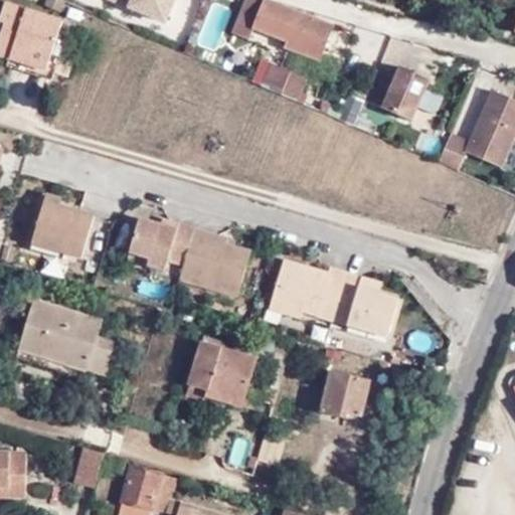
[(65,2),(58,0),(47,0),(44,8),(59,15),(65,2)]
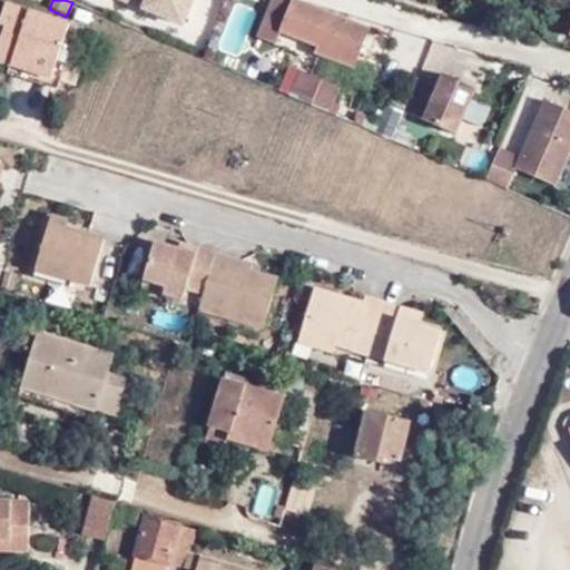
[(108,0),(183,30),(195,0),(108,0)]
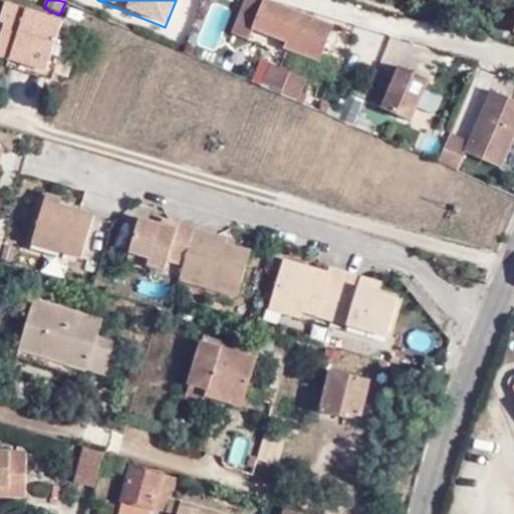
[(319,61),(333,27),(265,1),(262,0),(247,0),(234,35),(247,40),(252,29),(286,42),(284,48),(319,61)]
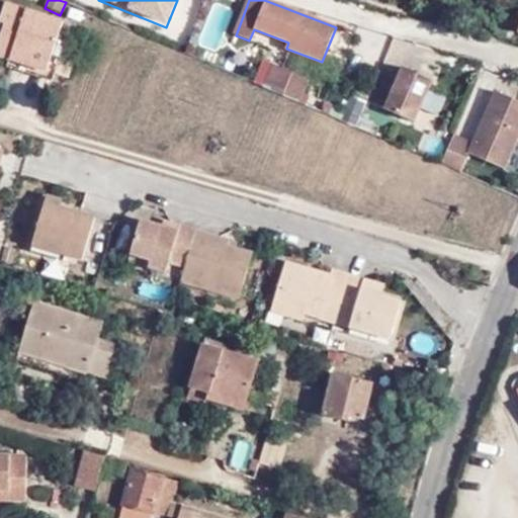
[(64,24),(7,4),(0,23),(0,36),(1,36),(0,38),(0,58),(47,74),(64,24)]
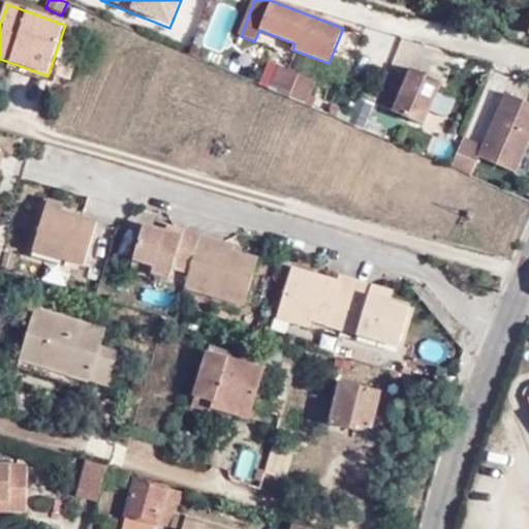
[(286,63),(274,60),(270,71),(282,74),(286,63)]
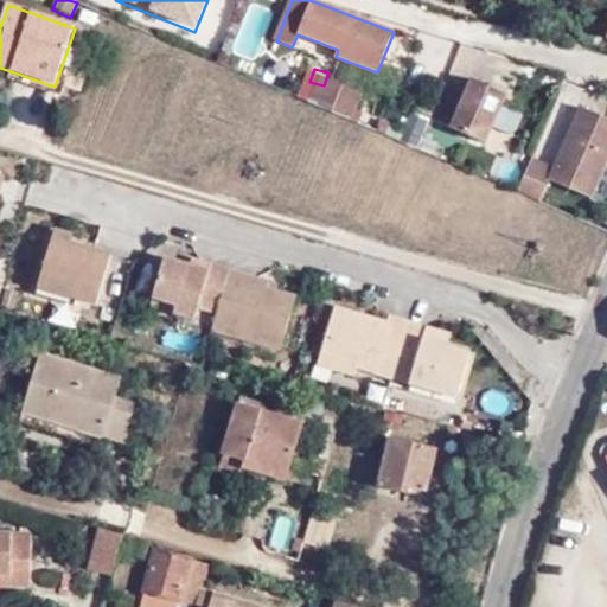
[(486,148),(509,98),(470,80),(464,91),(443,82),(426,121),(486,148)]
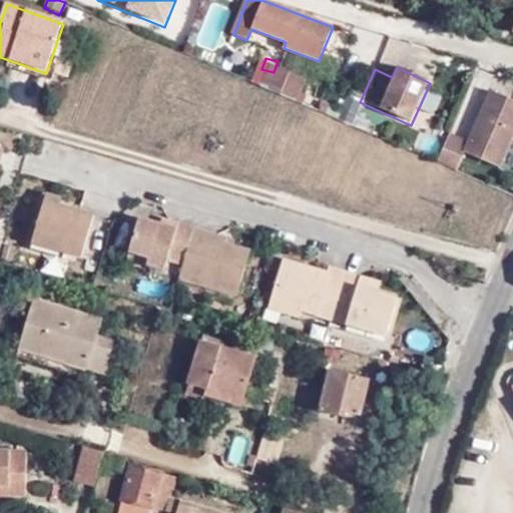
[(306,78),(290,73),(283,93),(298,99),(306,78)]
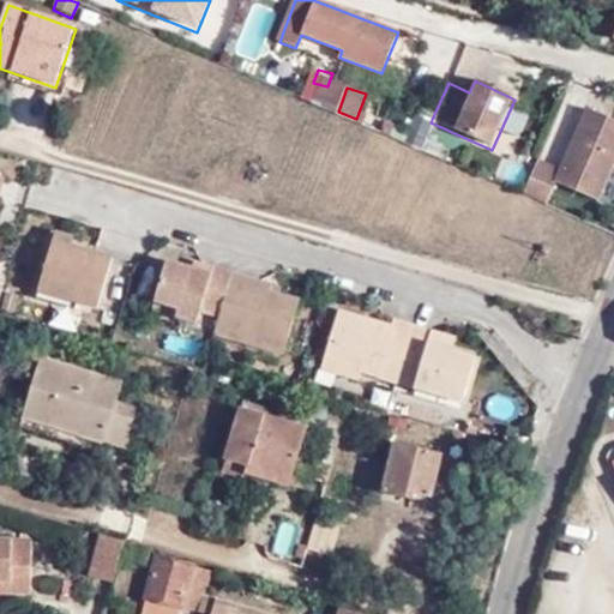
[(613,119),(582,109),(565,168),(537,160),(531,181),(613,204),(613,119)]
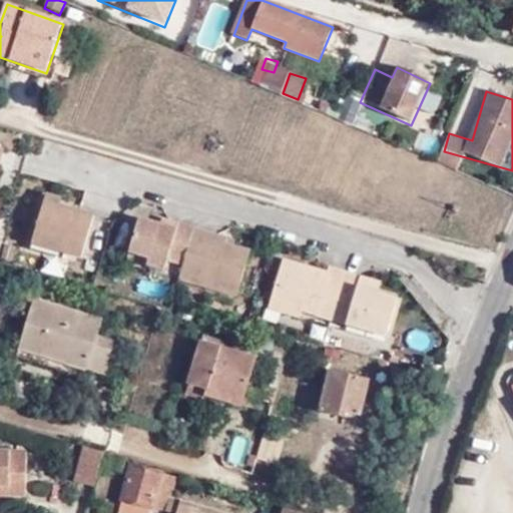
[(45,196),(43,202),(57,207),(59,201),(45,196)]
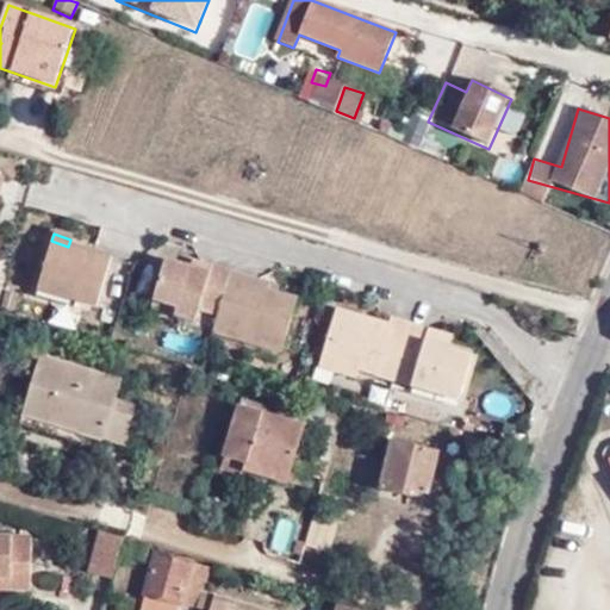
[(68,247),(51,241),(36,290),(93,307),(109,259),(94,254),(68,247)]
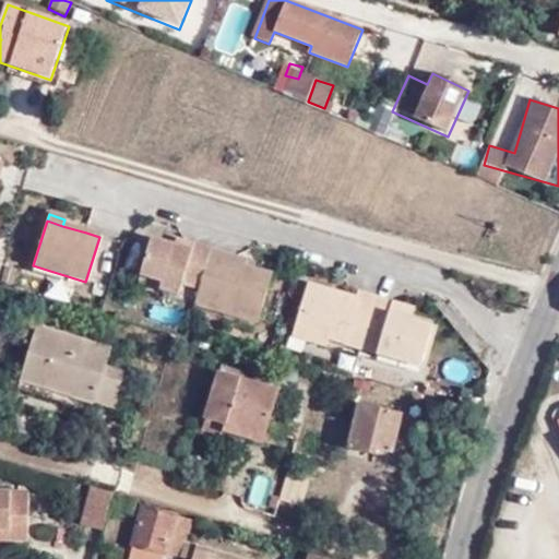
[(211,252),(191,246),(189,251),(174,246),(151,239),(139,275),(161,283),(158,289),(176,296),(180,285),(199,290),(211,252)]
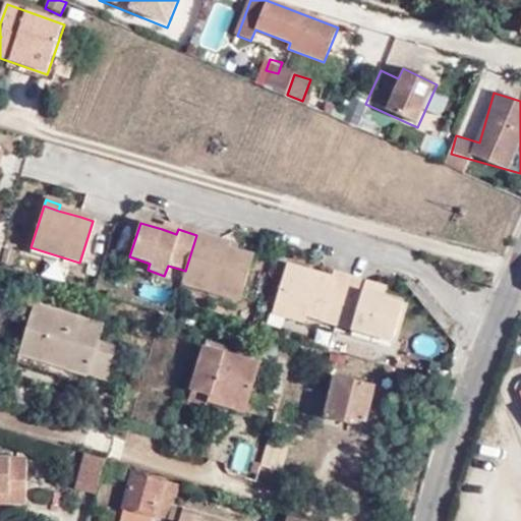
[(176,234),(178,229),(164,224),(162,229),(176,234)]
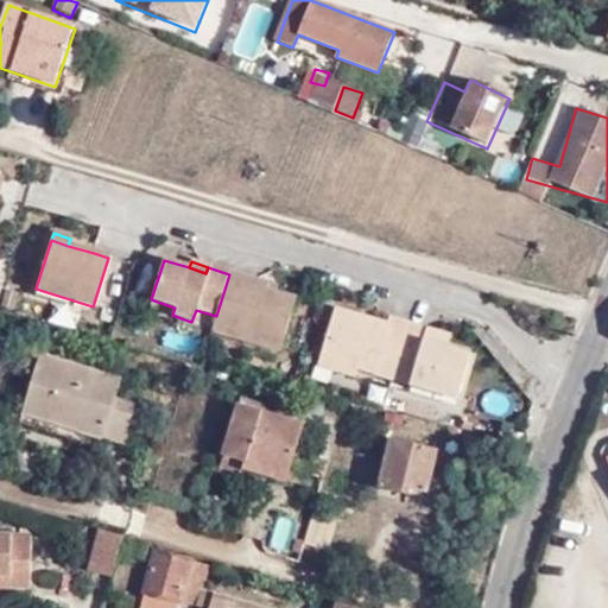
[(229,274),(216,316),(211,331),(247,342),(276,352),(279,353),(293,302),(266,292),(268,286),(229,274)]
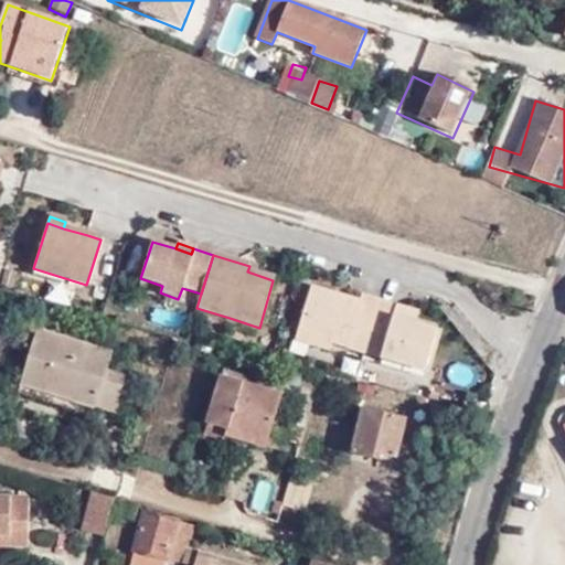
[(84,292),(86,285),(33,268),(31,276),(84,292)]
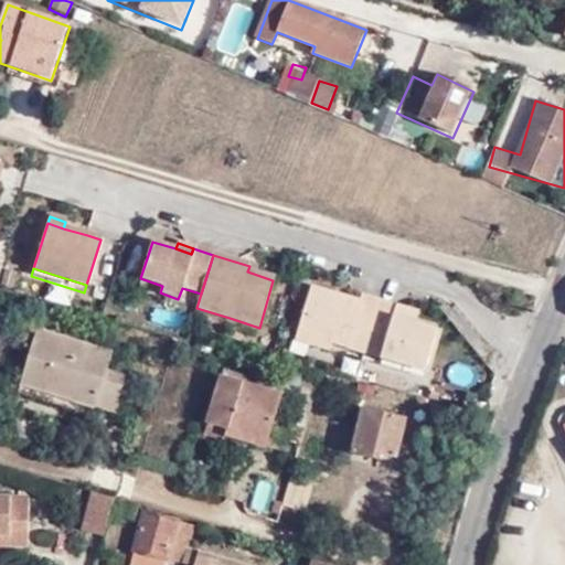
[(138,286),(160,292),(162,286),(140,278),(138,286)]
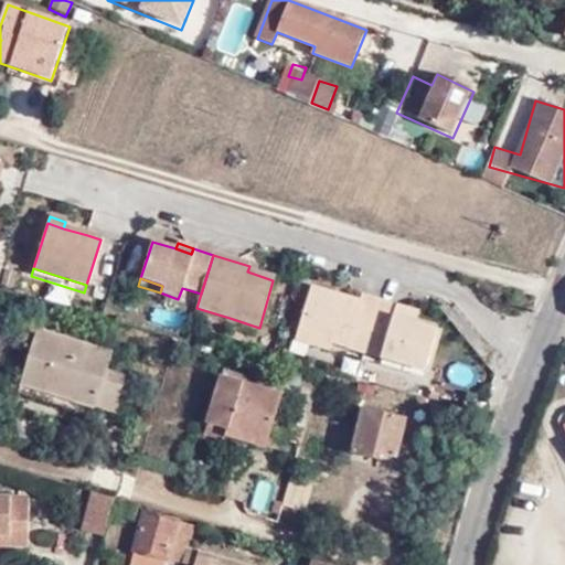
[(332,301),(334,295),(311,287),(295,341),(330,351),(331,344),(347,349),(349,338),(368,343),(380,304),(361,297),(360,302),(342,297),(340,304),(332,301)]
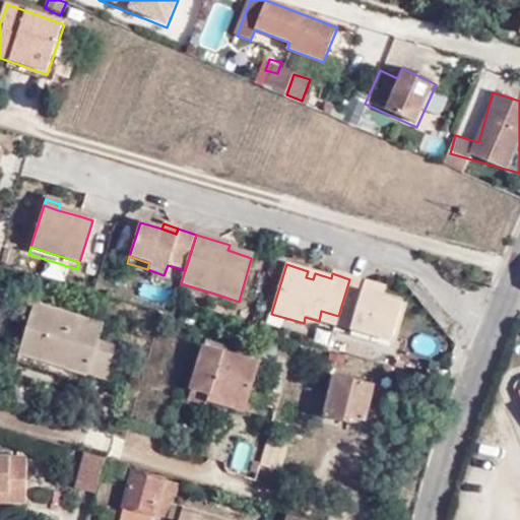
[(315,273),(308,271),(306,277),(313,279),(315,273)]
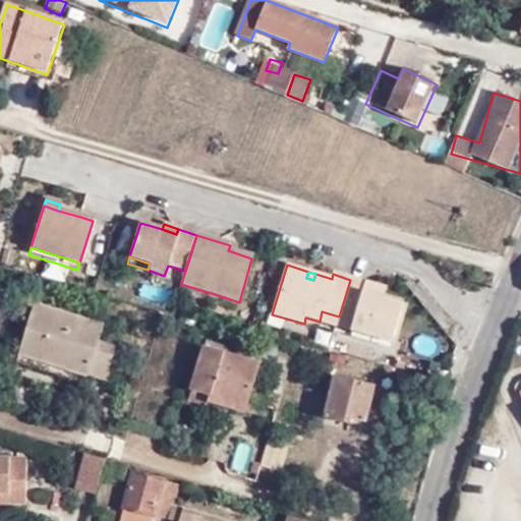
[(353,321),(350,331),(391,343),(402,305),(383,299),(363,294),(366,284),(350,280),(339,316),(353,321)]
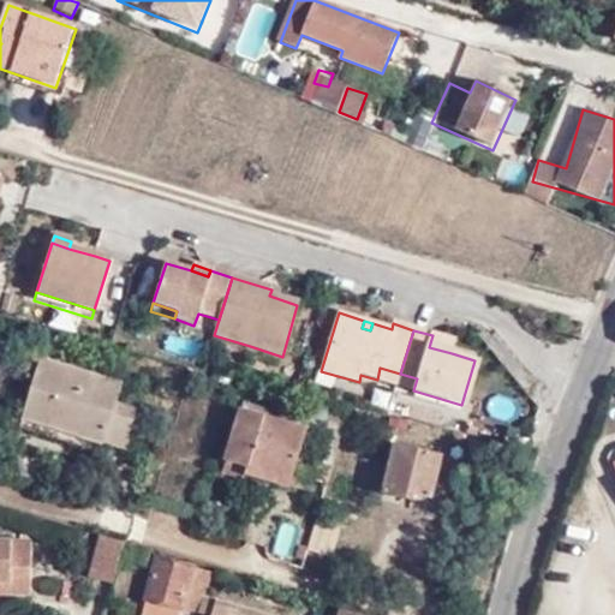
[(455,342),(433,335),(429,347),(452,353),(455,342)]
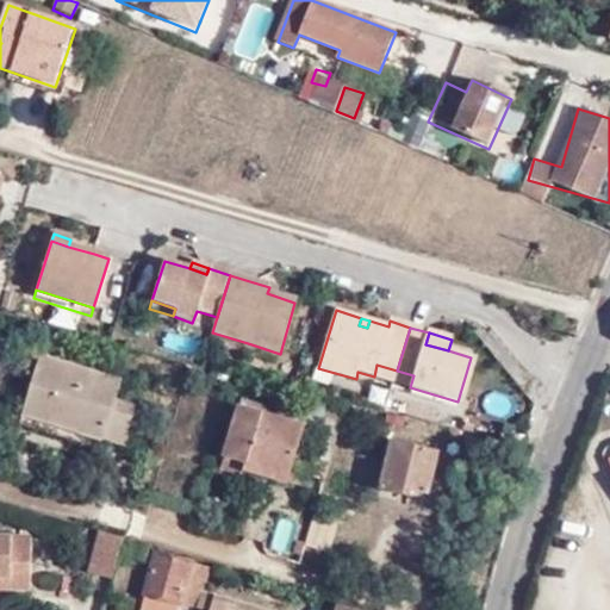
[(277,353),(248,343),(243,356),(273,366),(277,353)]
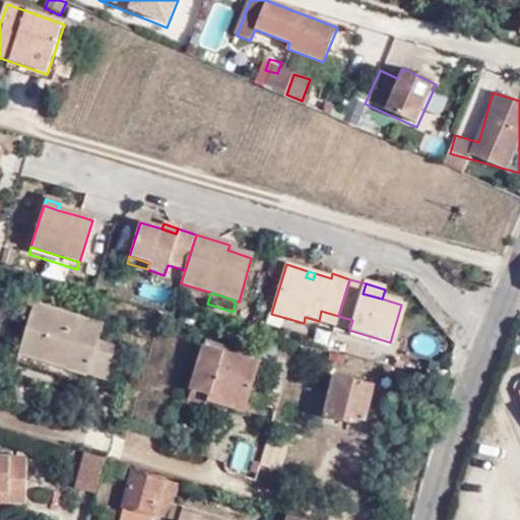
[(104,328),(36,309),(24,345),(16,342),(12,354),(109,382),(118,348),(100,343),(104,328)]
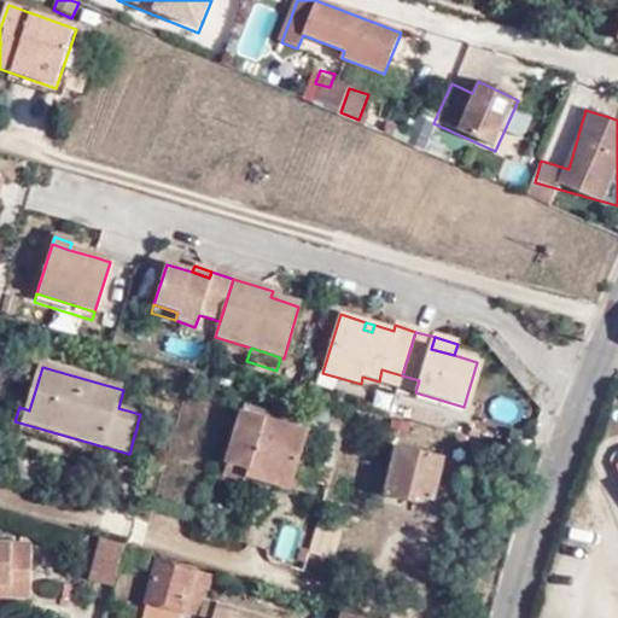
[(398,386),(402,375),(382,369),(379,382),(398,388),(398,386)]
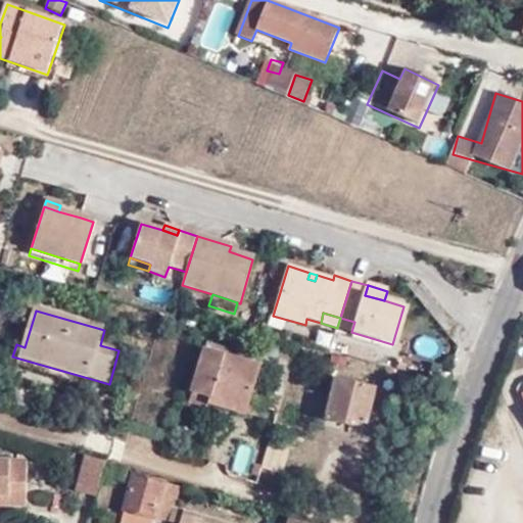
[(337,328),(351,332),(354,322),(340,318),(337,327),(337,328)]
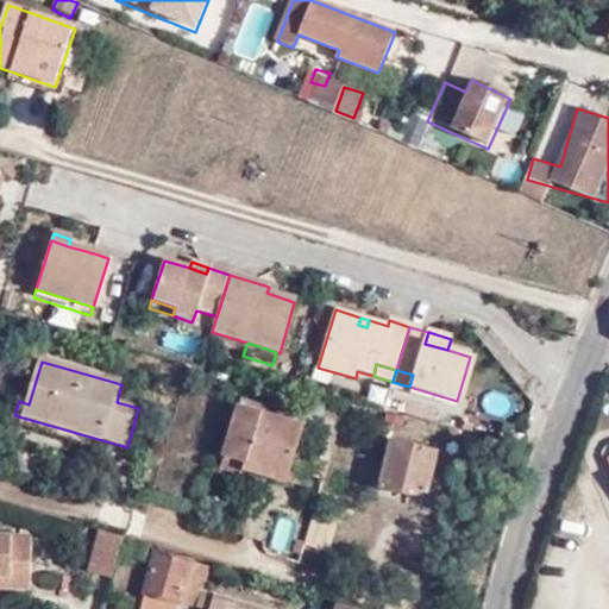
[(306,422),(240,405),(227,454),(293,472),(306,422)]
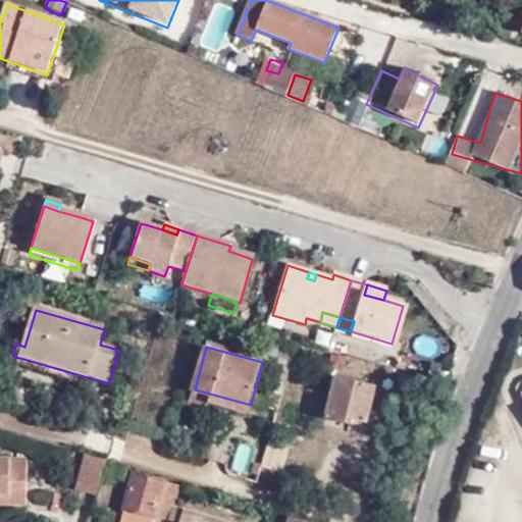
[(373,387),(333,376),(323,418),(348,424),(349,419),(363,423),(373,387)]
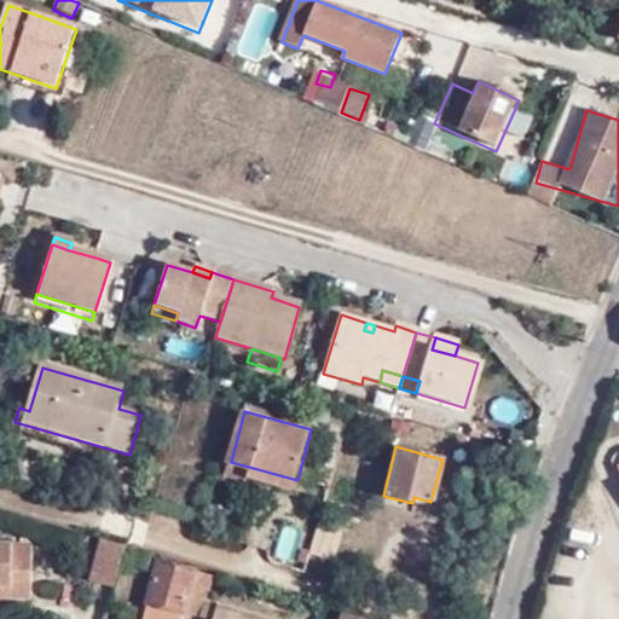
[(272,559),(293,565),(302,528),(282,524),(272,559)]
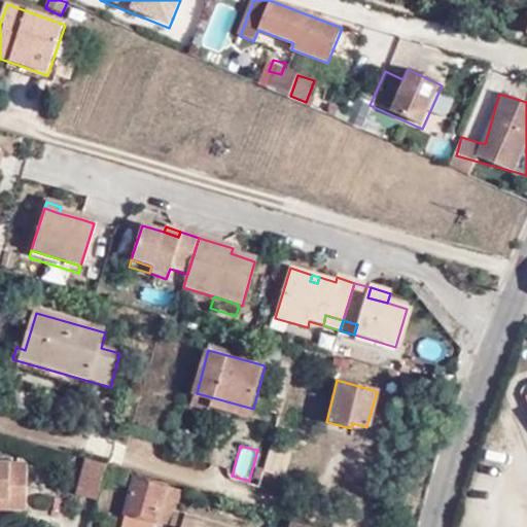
[(269,446),(261,471),(286,479),(293,453),(269,446)]
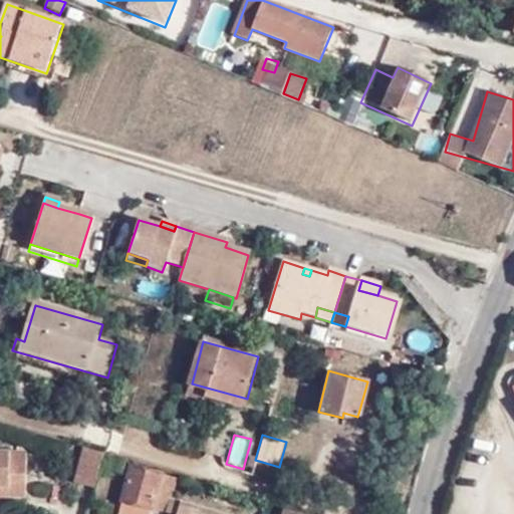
[(95,487),(105,454),(86,449),(77,482),(95,487)]
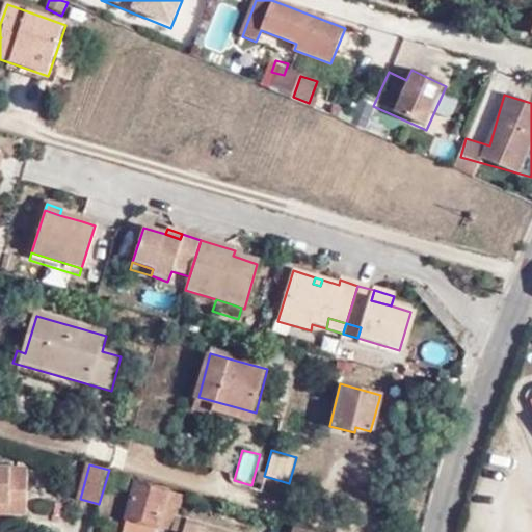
[(0,517),(25,519),(26,473),(0,472),(0,517)]
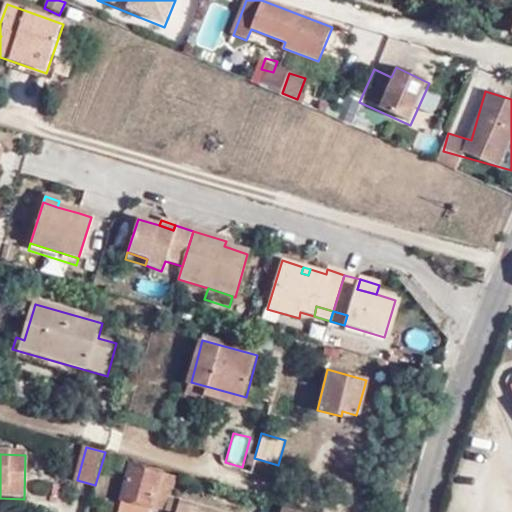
[(153,507),(165,511),(168,500),(172,485),(175,486),(176,480),(134,467),(124,500),(153,507)]
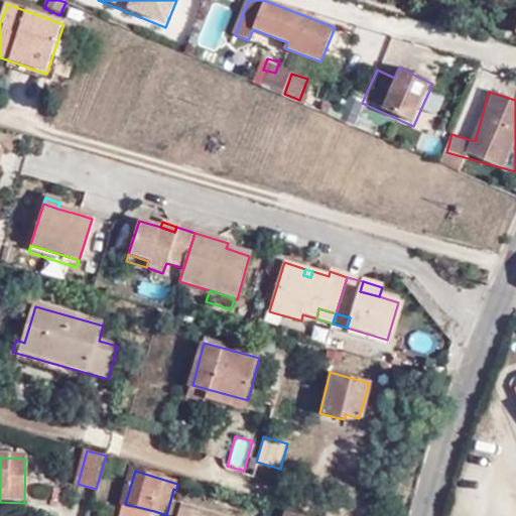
[(152,515),(154,511),(125,504),(121,515),(152,515)]
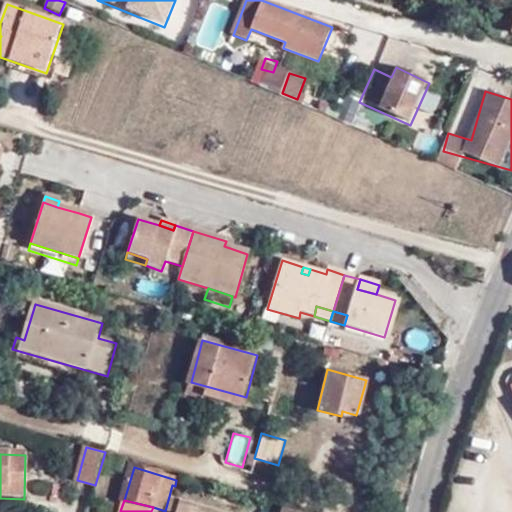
[(177,511),(180,504),(168,500),(165,511),(167,511),(177,511)]
